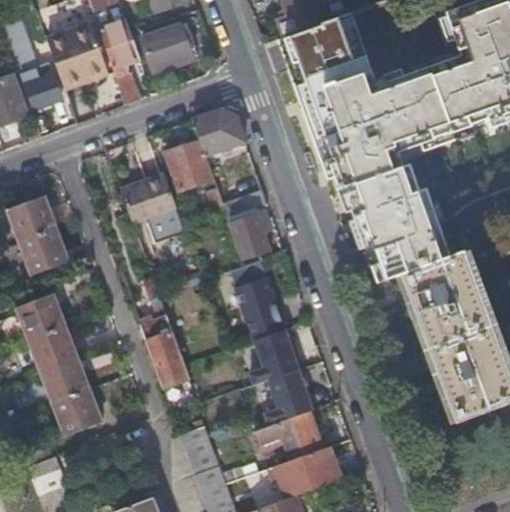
[(352,12),(324,22),(287,36),(279,39),(322,161),(334,157),(378,281),(466,247),(460,229),(445,235),(427,185),(420,187),(410,161),(405,163),(399,149),(402,144),(407,146),(489,116),(490,120),(509,112),(509,0),(476,0),(447,11),(458,42),(465,39),(469,51),(378,84),(352,12)]
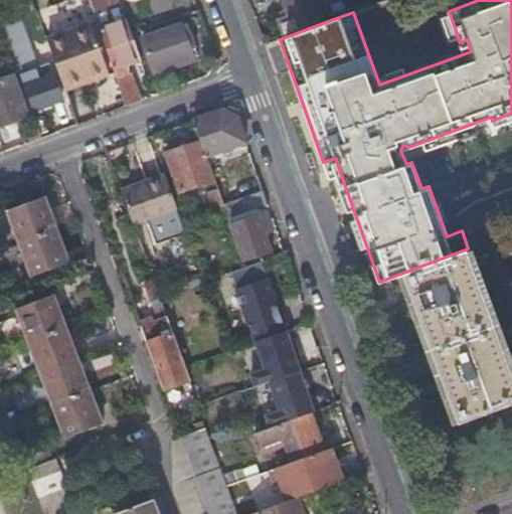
[(281,19),(288,36),(325,22),(316,0),(285,0),(291,15),(281,19)]
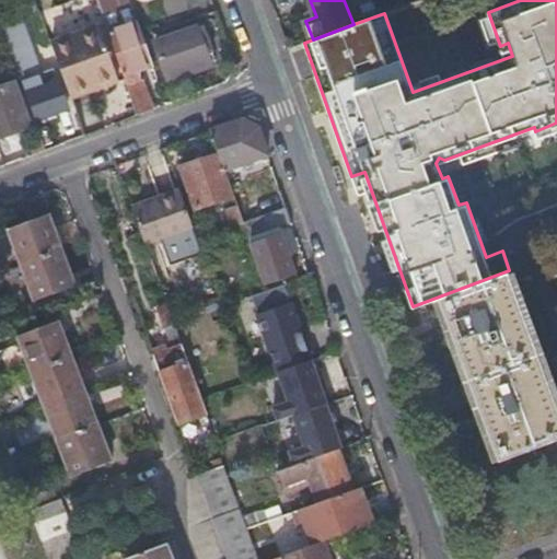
[(12,51),(24,47),(27,46),(18,16),(2,22),(12,51)]
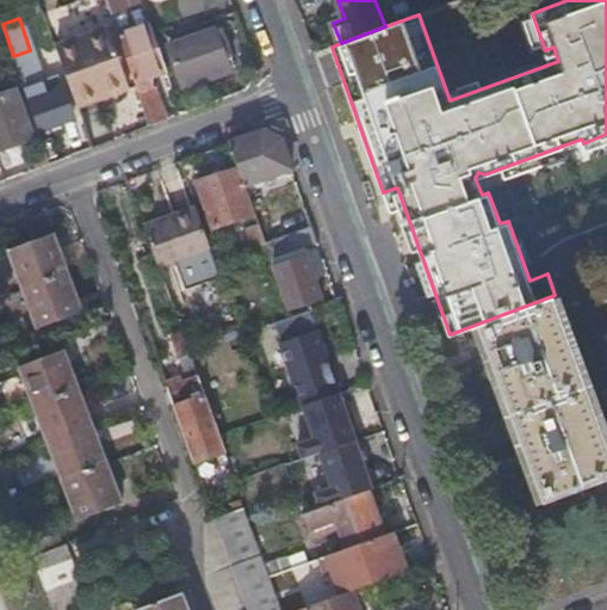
[(118,32),(137,88),(153,82),(153,73),(167,68),(150,22),(118,32)]
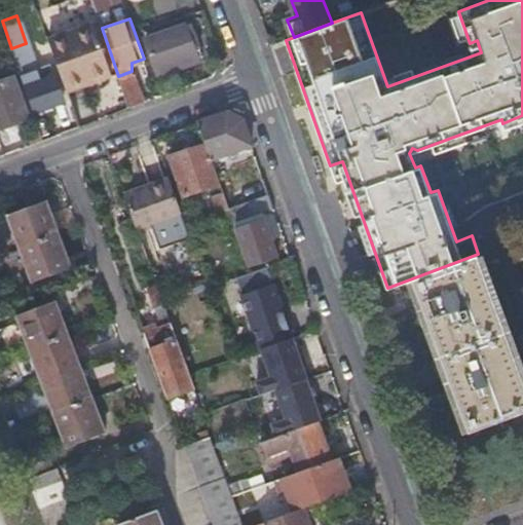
[(48,40),(65,87),(109,71),(94,24),(48,40)]
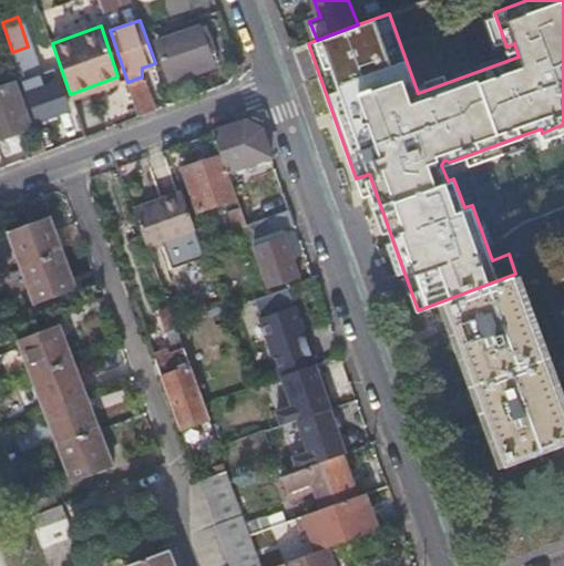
[(159,42),(171,78),(214,63),(209,51),(214,50),(205,26),(159,42)]
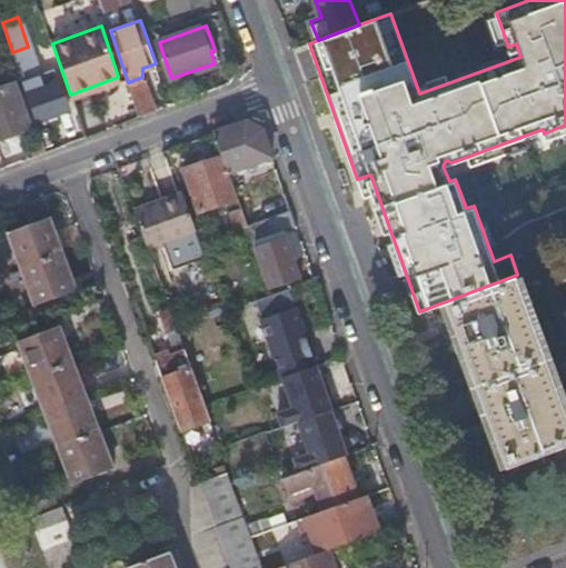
[(12,52),(13,56),(15,55),(26,86),(37,81),(25,48),(12,52)]
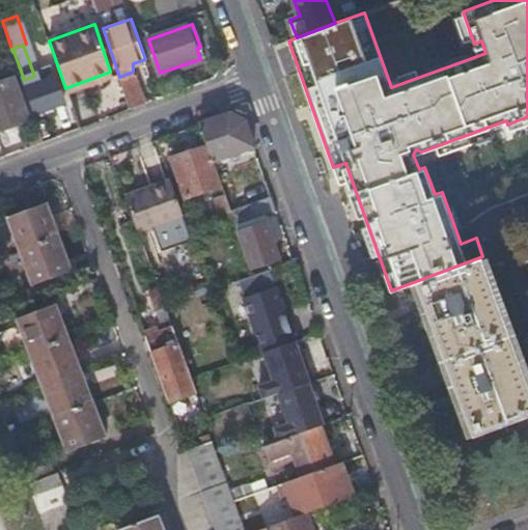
[(65,88),(67,92),(112,76),(110,72),(65,88)]
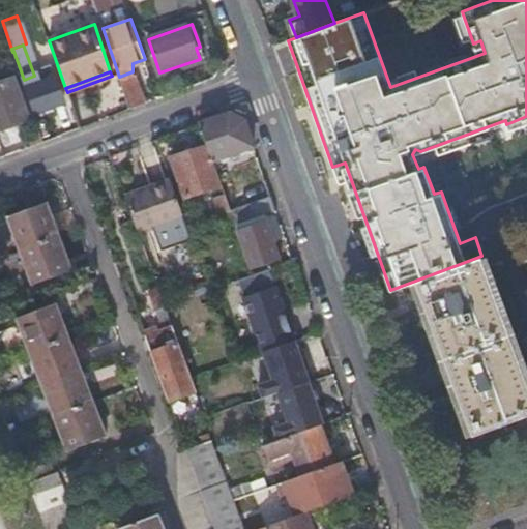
[(119,77),(130,108),(146,101),(136,71),(133,71),(119,77)]
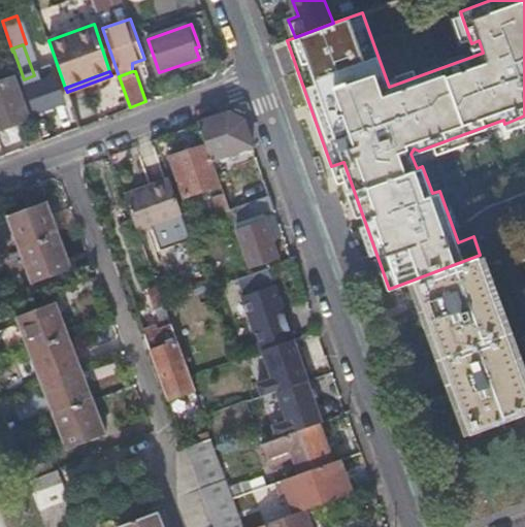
[(56,75),(27,87),(35,110),(64,99),(56,75)]
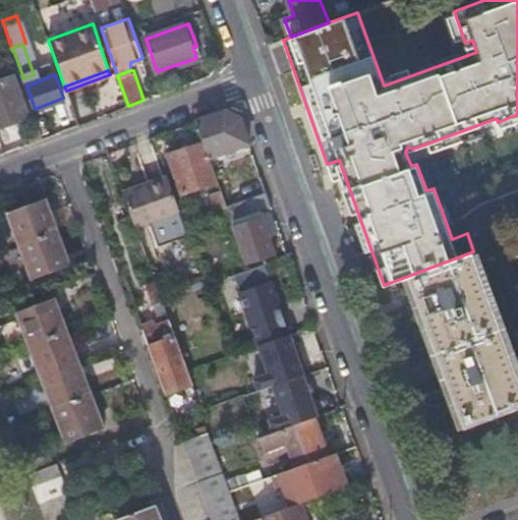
[(0,80),(0,127),(30,116),(21,95),(14,76),(0,80)]
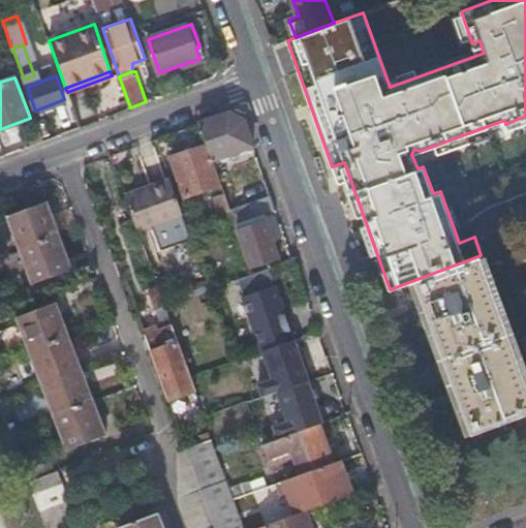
[(230,111),(200,121),(208,143),(213,157),(253,144),(244,117),(230,111)]
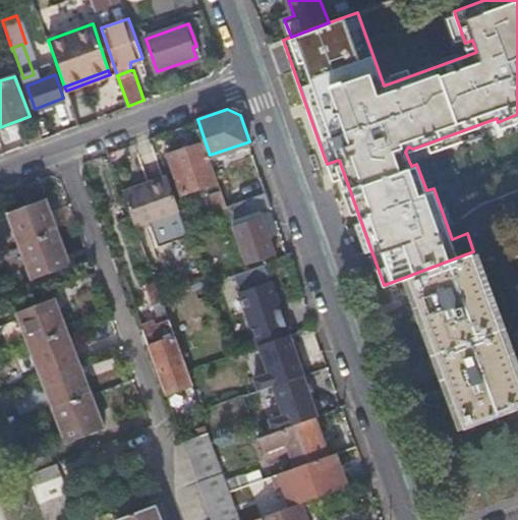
[(210,155),(205,140),(168,154),(181,192),(218,179),(210,155)]
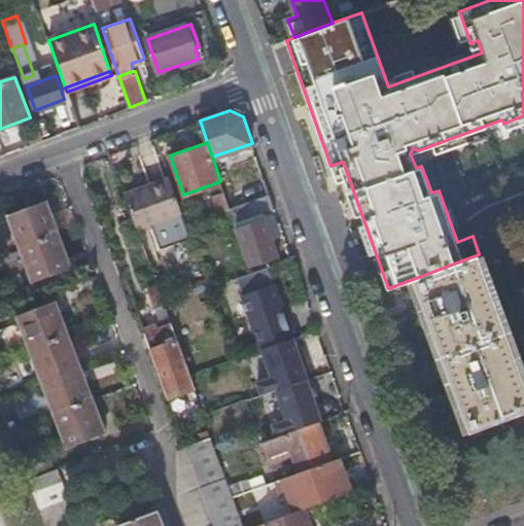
[(187,225),(167,168),(123,185),(136,223),(144,220),(151,240),(187,225)]
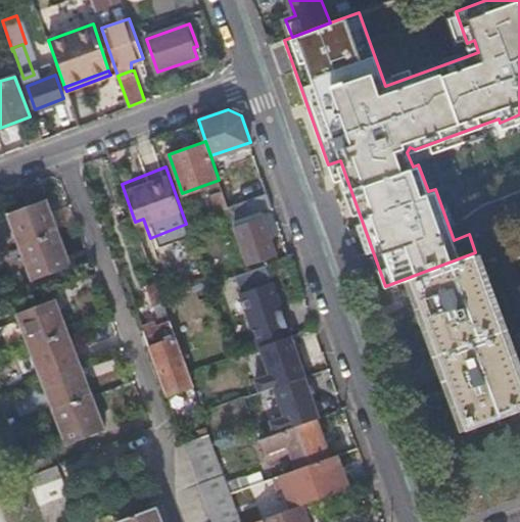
[(222,222),(232,219),(228,205),(222,189),(211,193),(222,222)]
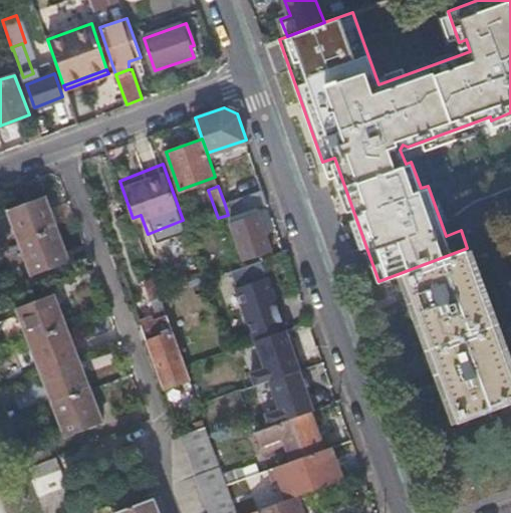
[(229,216),(268,203),(263,188),(224,202),(228,215),(229,216)]
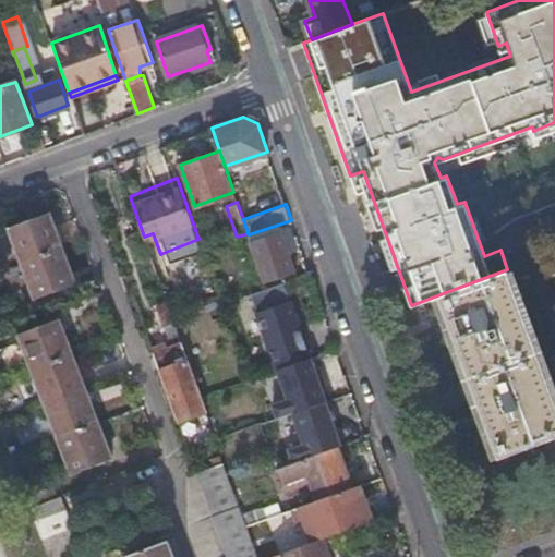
[(75,283),(48,214),(8,229),(34,300),(75,283)]
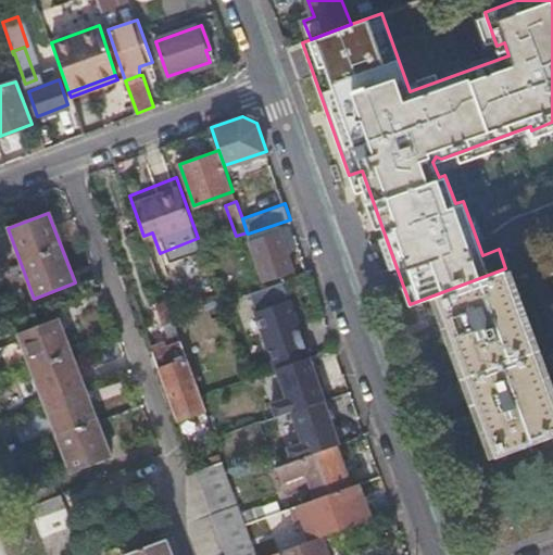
[(552,405),(520,317),(505,274),(504,274),(438,298),(438,300),(444,316),(497,459),(552,438),(552,405)]
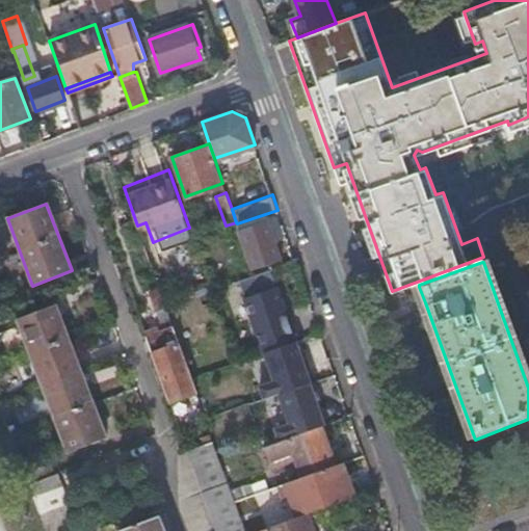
[(270,267),(239,277),(264,350),(279,345),(295,339),(270,267)]
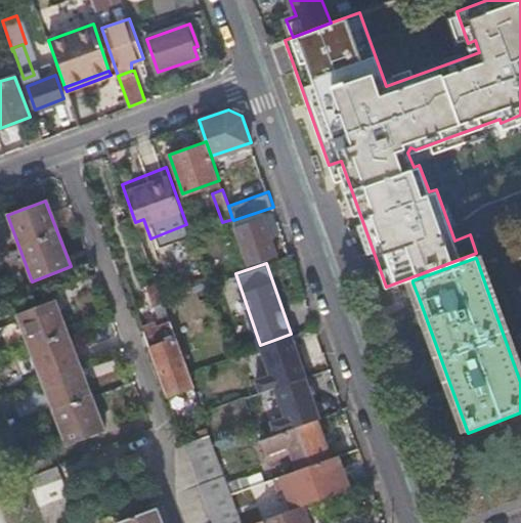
[(17,314),(68,446),(105,431),(54,300),(17,314)]
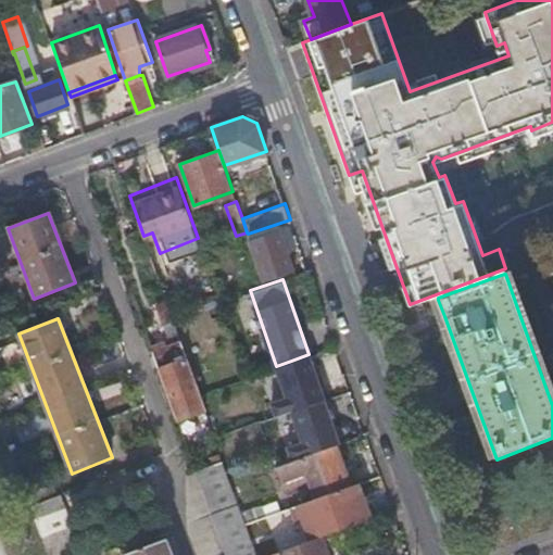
[(155,358),(177,417),(203,408),(181,350),(155,358)]
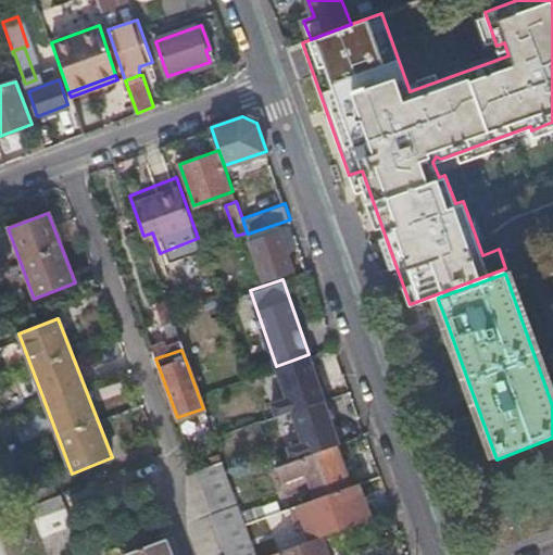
[(325,399),(309,354),(291,361),(308,405),(325,399)]
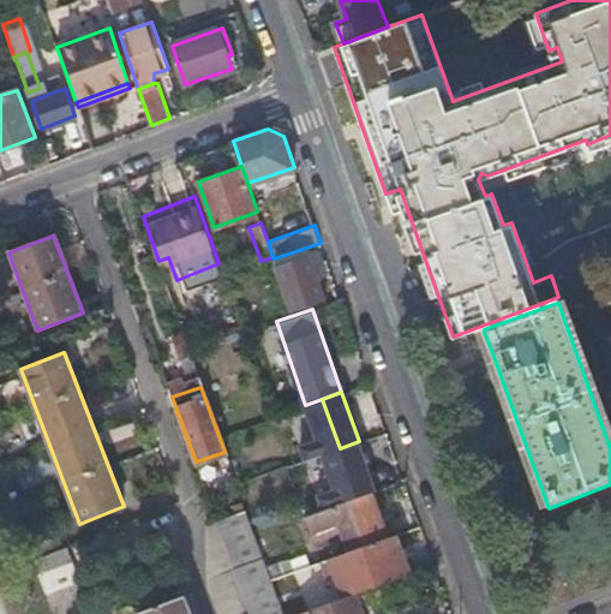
[(340,448),(322,399),(305,405),(317,437),(300,443),(305,459),(322,454),(340,448)]
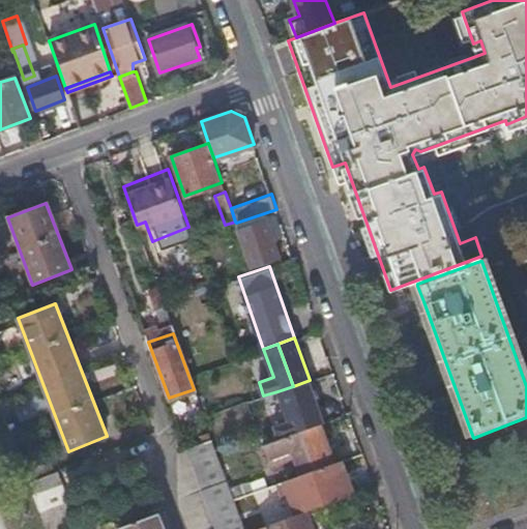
[(293,386),(308,428),(320,423),(324,421),(310,380),(293,386)]
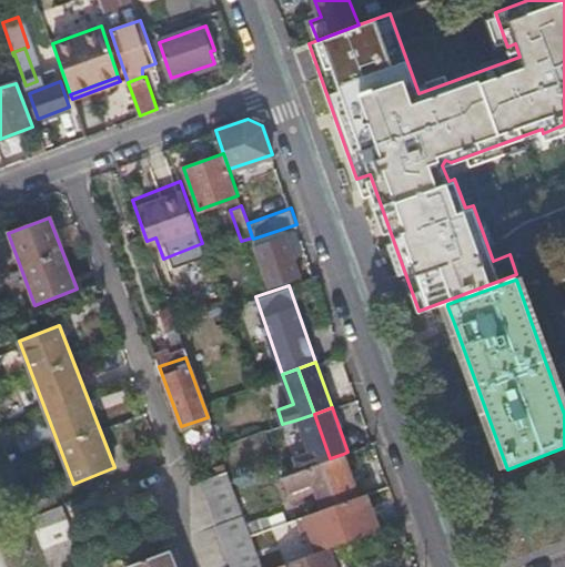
[(330,458),(314,414),(298,419),(309,451),(293,456),(299,469),(330,458)]
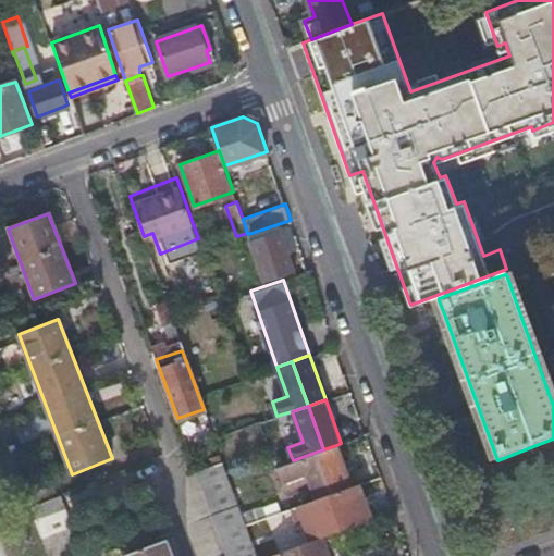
[(308,473),(316,498),(351,486),(336,445),(323,449),(293,460),(278,466),(283,483),(308,473)]
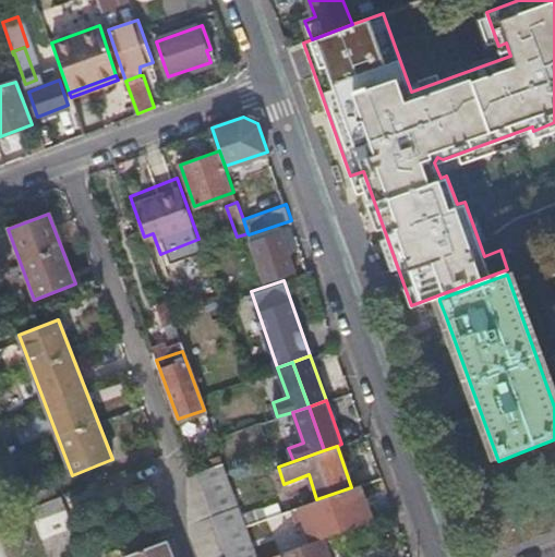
[(257,556),(246,524),(225,462),(196,472),(228,556),(257,556)]
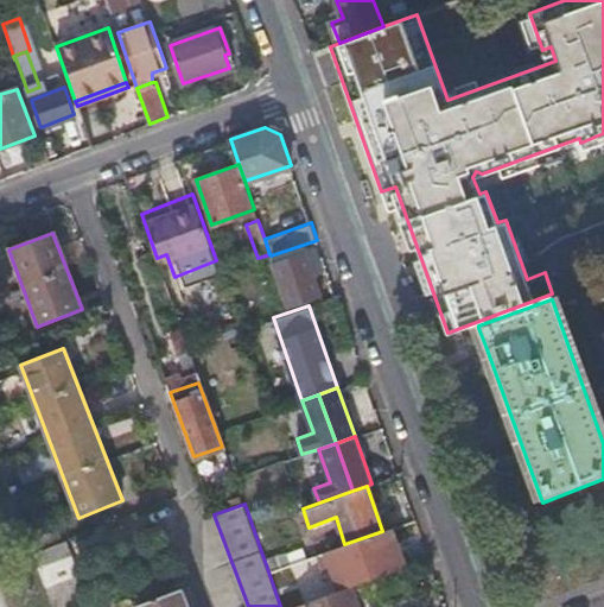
[(55,524),(26,535),(51,601),(84,588),(67,541),(62,542),(55,524)]
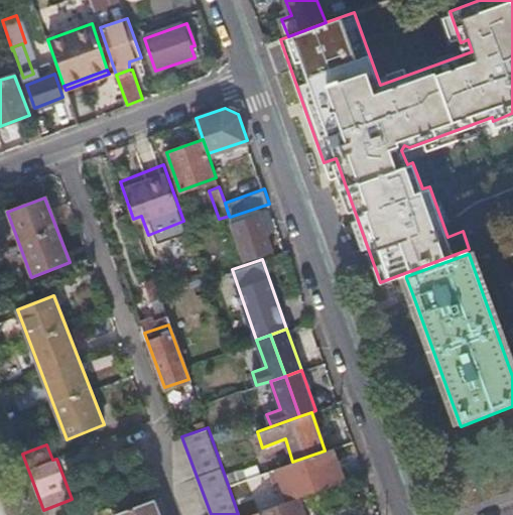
[(277,467),(289,501),(299,497),(344,481),(332,447),(325,451),(292,462),(277,467)]
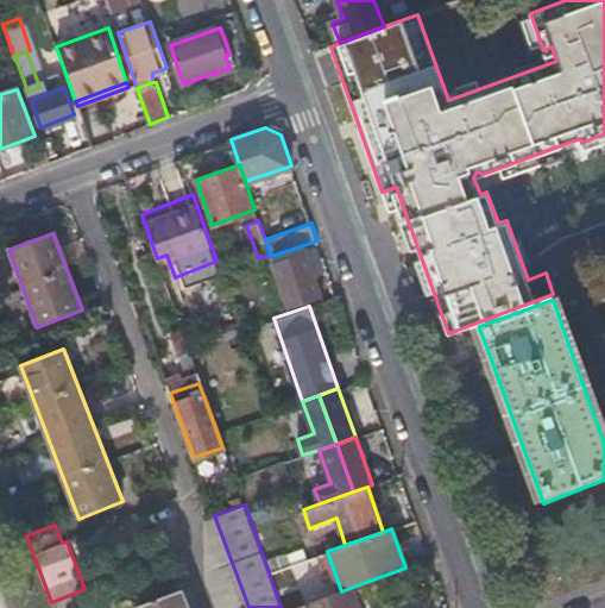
[(341,591),(292,607),(369,607),(370,606),(372,605),(366,588),(364,589),(359,588),(353,589),(353,587),(341,591)]
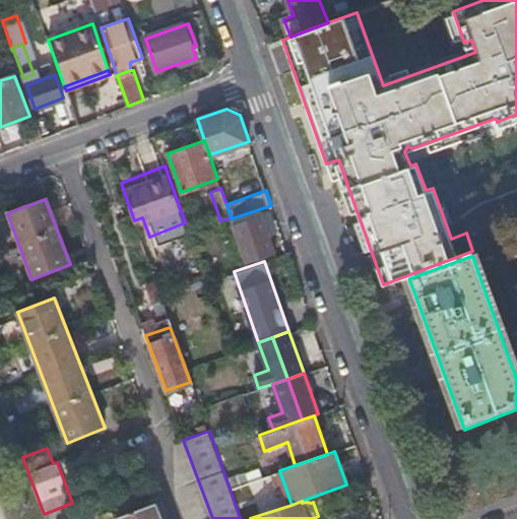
[(162,518),(156,505),(122,518),(162,518)]
